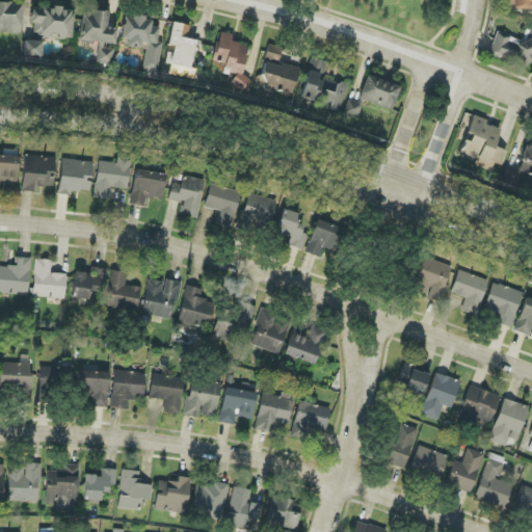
[(531,0),(505,0),(505,10),(531,11),(531,0)]
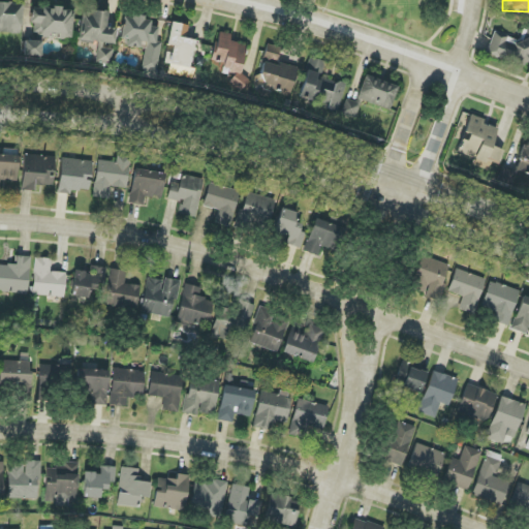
[(33,8),(31,34),(58,36),(58,39),(71,40),(73,9),(33,8)]
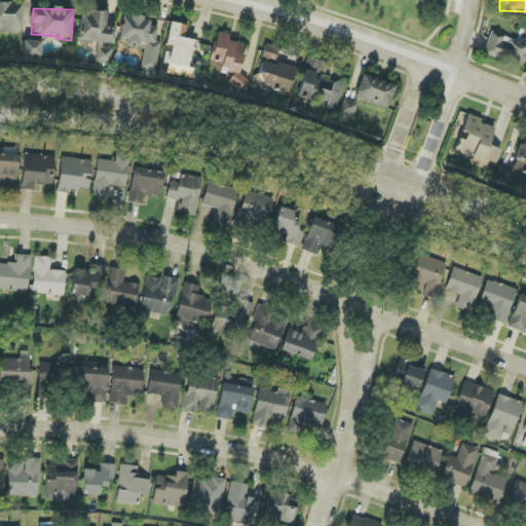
[(78,40),(113,43),(115,29),(105,28),(107,12),(81,10),(78,40)]
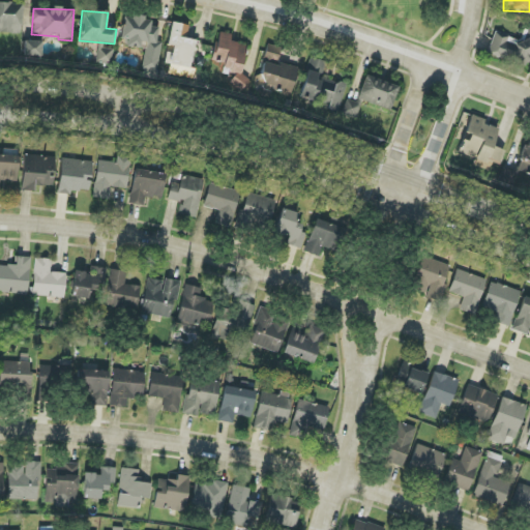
[(156,71),(162,42),(157,41),(159,28),(150,26),(151,19),(124,15),(119,42),(144,47),(141,69),(156,71)]
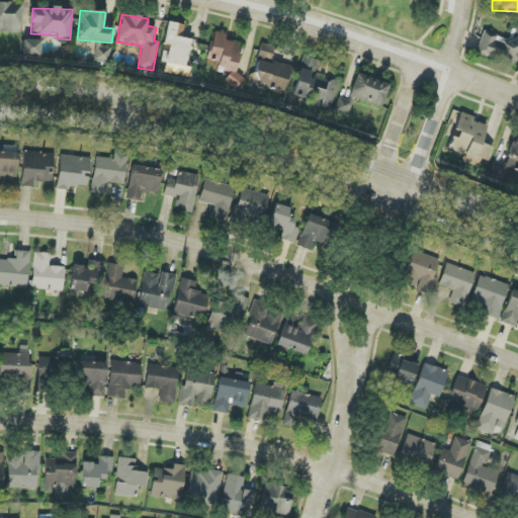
[(188,77),(189,68),(187,68),(191,39),(182,38),(184,25),(168,22),(164,52),(162,52),(160,63),(165,63),(164,73),(188,77)]
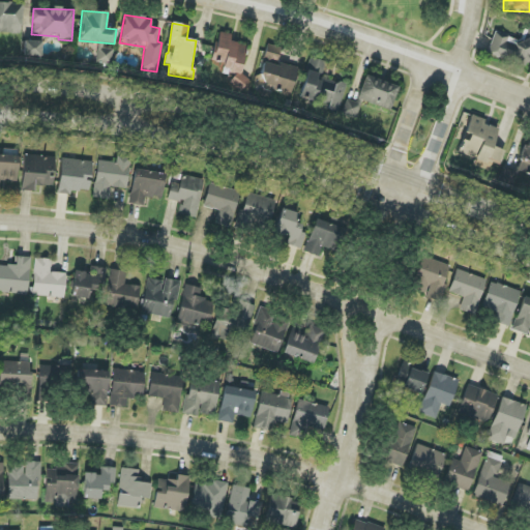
[(528,65),(529,58),(529,26),(528,26),(525,40),(494,32),(489,55),(528,65)]
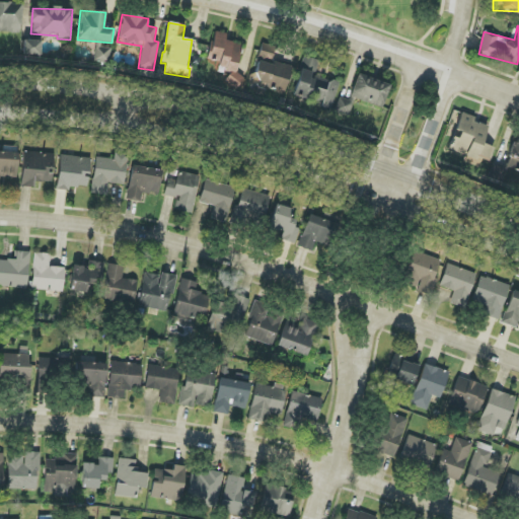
[(241,45),(225,42),(227,33),(214,31),(209,60),(219,62),(218,69),(229,71),(226,85),(239,87),(241,75),(236,74),(241,45)]
